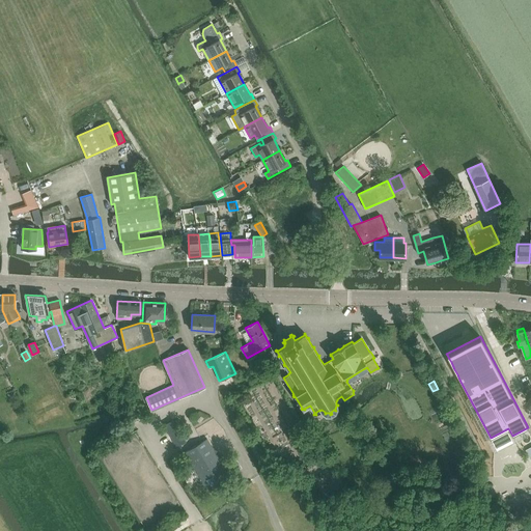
[(16,390),(7,394),(11,401),(19,397),(16,390)]
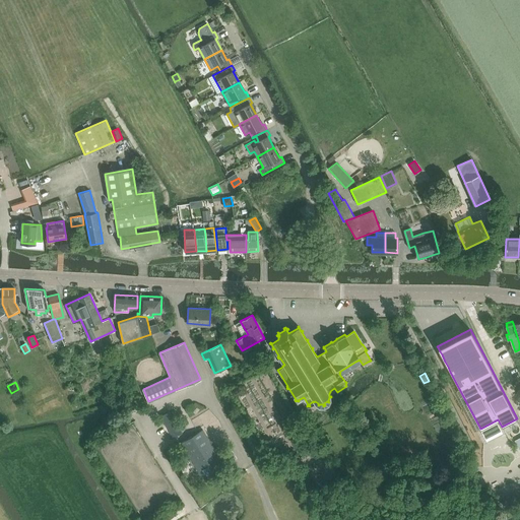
[(173,437),(181,432),(169,411),(160,415),(173,437)]
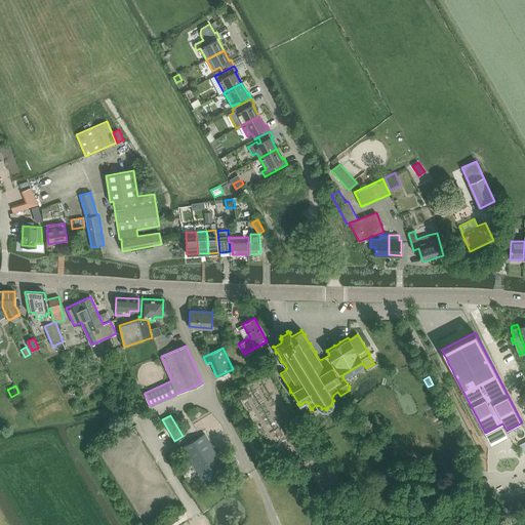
[(203,434),(180,447),(195,471),(216,456),(203,434)]
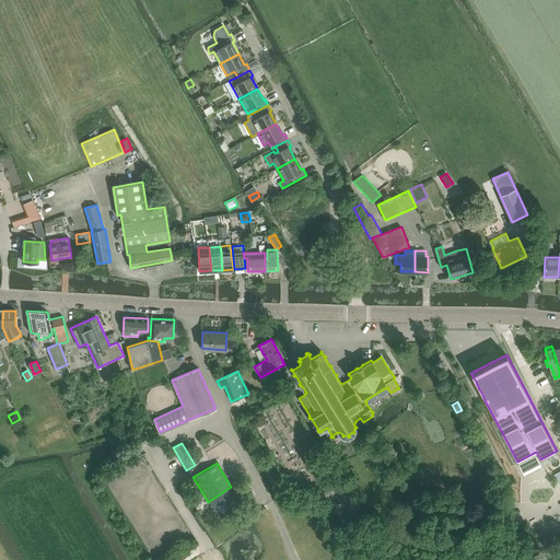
[(231,487),(208,502),(217,515),(240,501),(231,487)]
